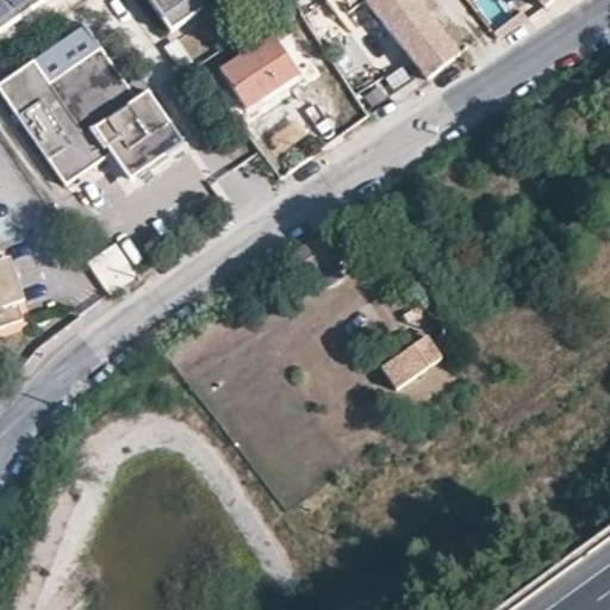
[(0,0),(0,27),(39,0),(147,0),(168,30),(211,0),(0,0)]
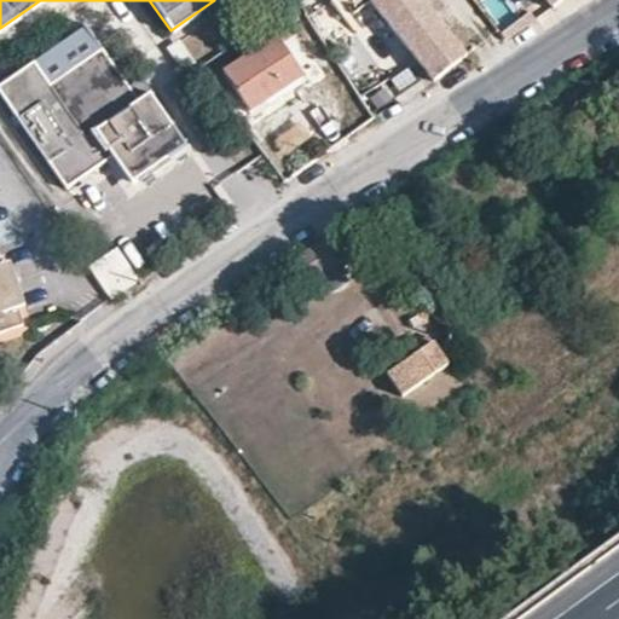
[(467,53),(423,0),(342,0),(353,12),(368,0),(371,0),(434,79),(467,53)]
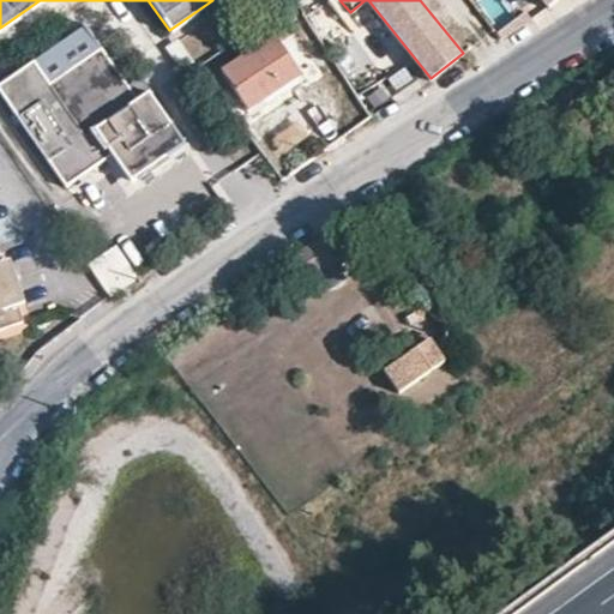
[(511,0),(492,0),(491,1),(499,11),(504,7),(504,6),(511,0)]
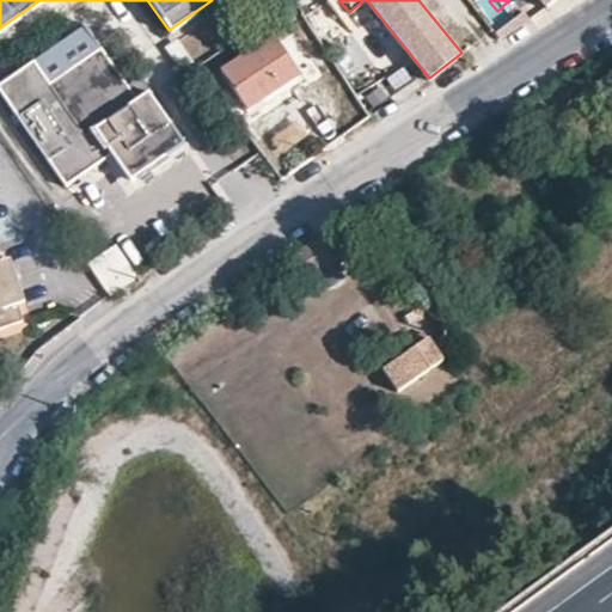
[(269,30),(259,18),(242,32),(250,44),(269,30)]
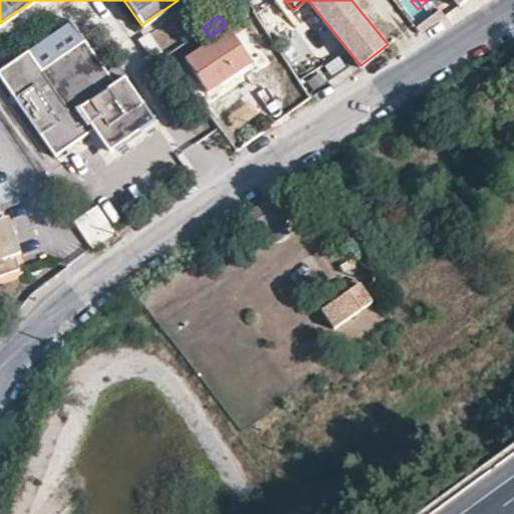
[(250,58),(226,25),(210,37),(208,39),(182,58),(206,91),(232,71),(250,58)]
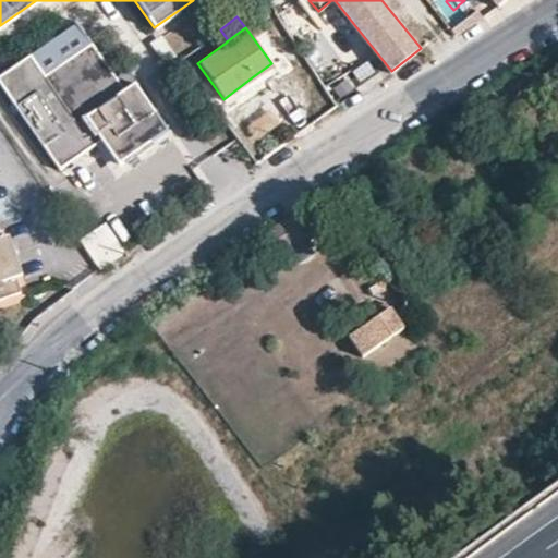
[(168,128),(134,81),(124,87),(114,74),(92,40),(45,73),(29,52),(0,73),(0,82),(59,167),(100,138),(118,162),(168,128)]
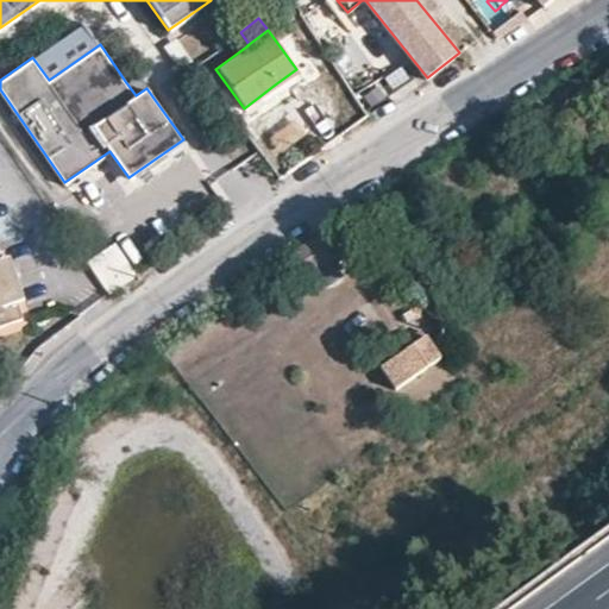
[(358,93),(370,112),(415,83),(403,64),(358,93)]
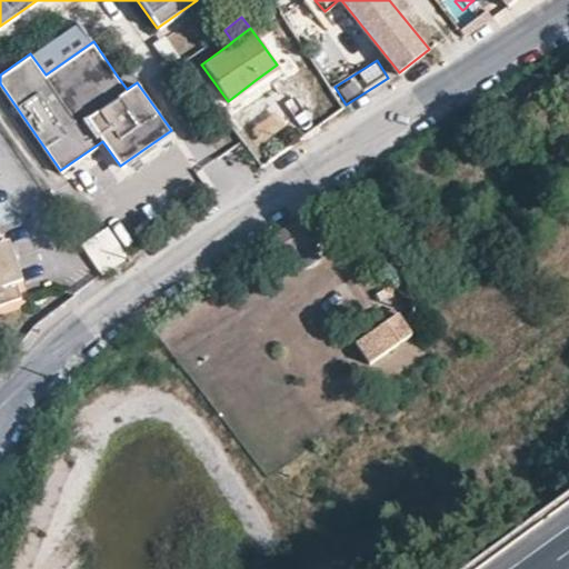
[(127,89),(137,82),(128,69),(117,76),(127,89)]
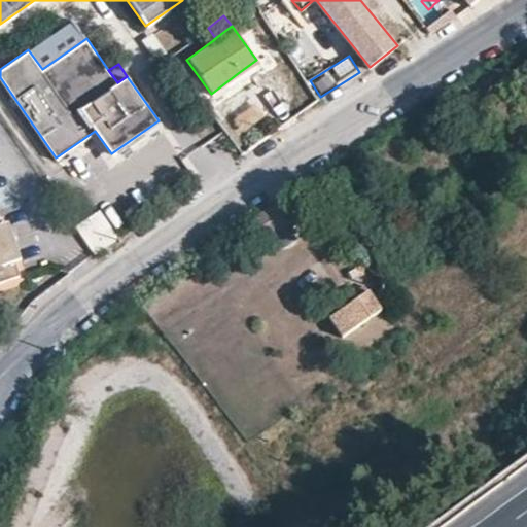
[(267,208),(253,217),(266,237),(274,232),(287,222),(293,217),(281,198),(267,208)]
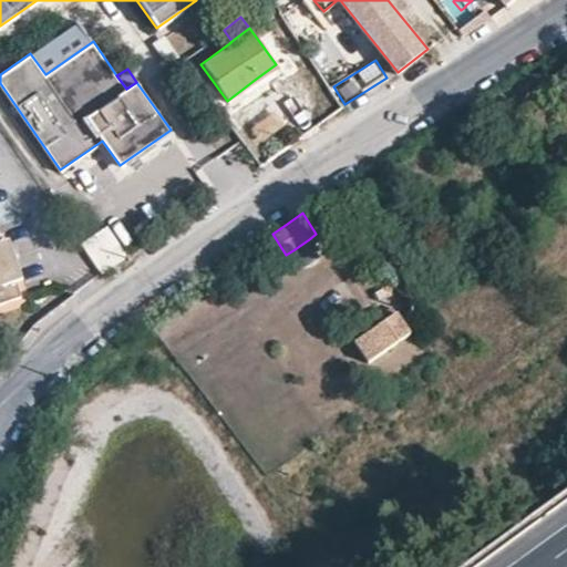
[(81,244),(101,275),(127,258),(107,227),(81,244)]
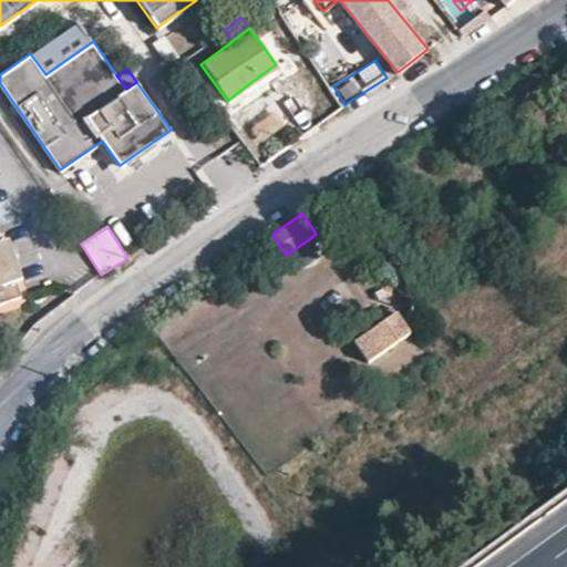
[(0,295),(17,290),(0,238),(0,295)]
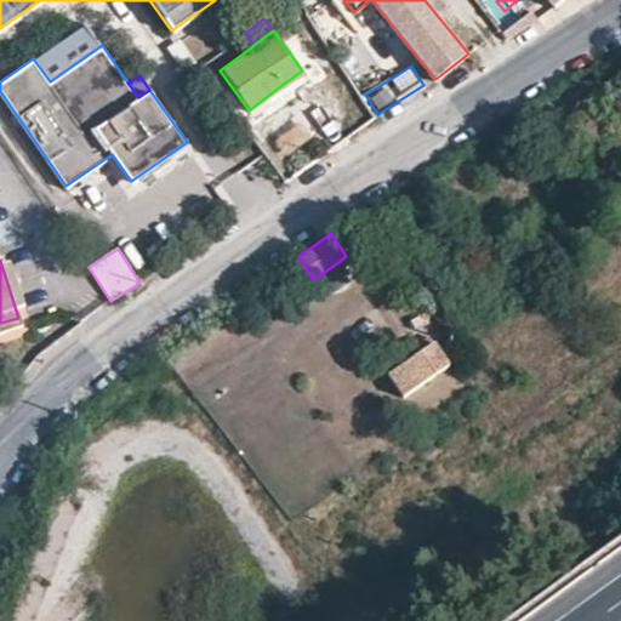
[(348,277),(339,262),(323,273),(332,288),(348,277)]
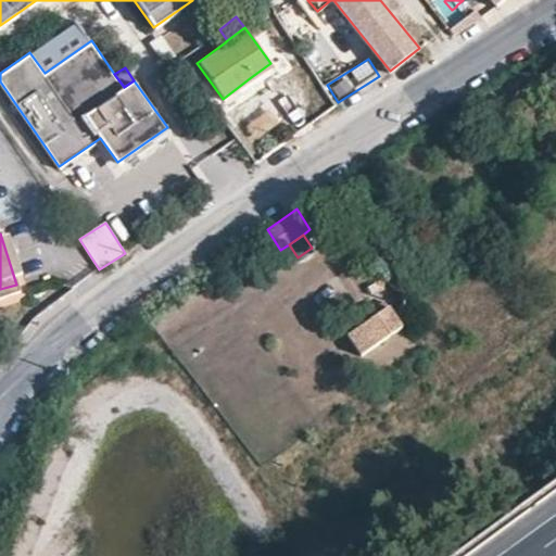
[(373,279),(366,283),(369,290),(377,286),(373,279)]
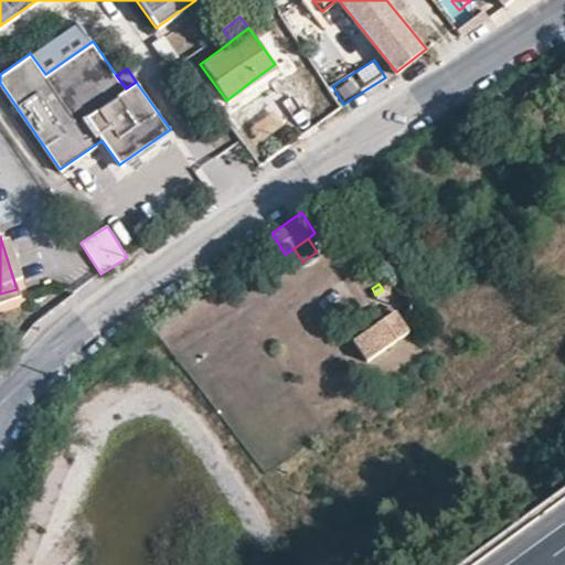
[(365,359),(406,330),(392,309),(352,338),(365,359)]
